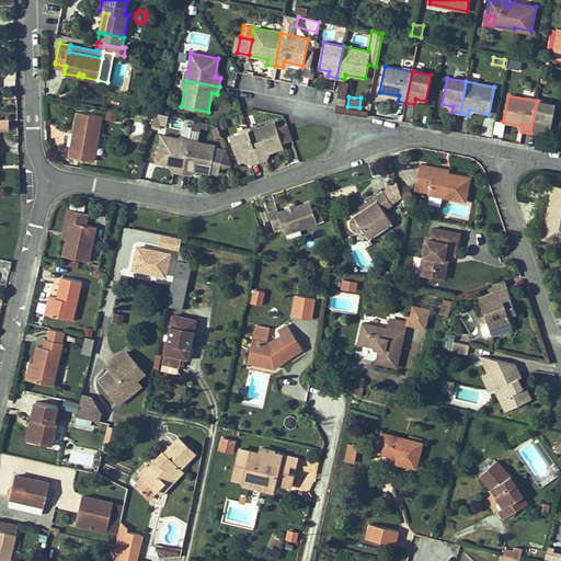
[(550,130),(556,104),(537,101),(530,133),(538,134),(539,128),(550,130)]
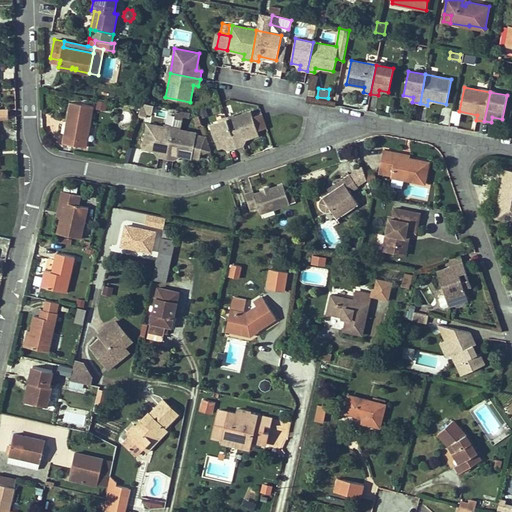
[(105,110),(107,102),(98,101),(96,108),(105,110)]
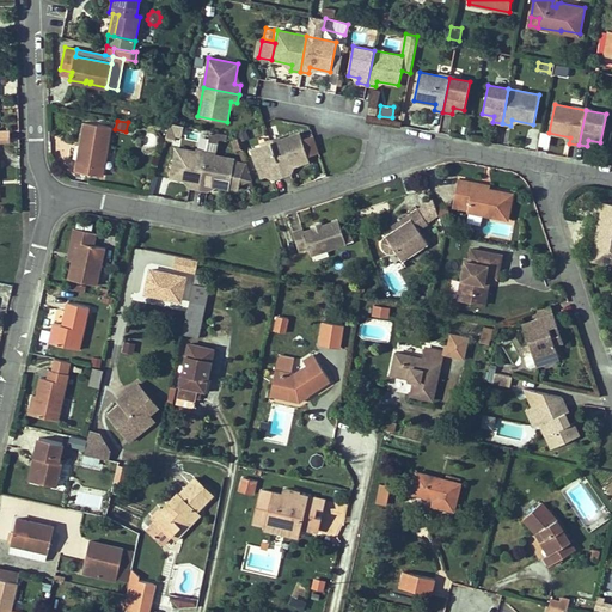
[(103,176),(111,127),(84,122),(80,146),(83,146),(80,160),(78,159),(75,171),(103,176)]
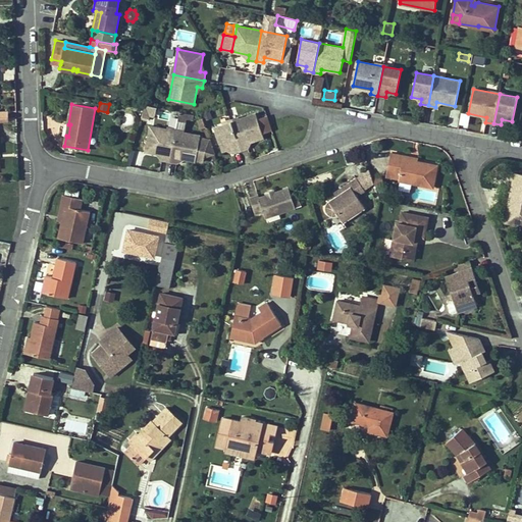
[(155,116),(157,107),(145,104),(142,116),(148,118),(149,114),(155,116)]
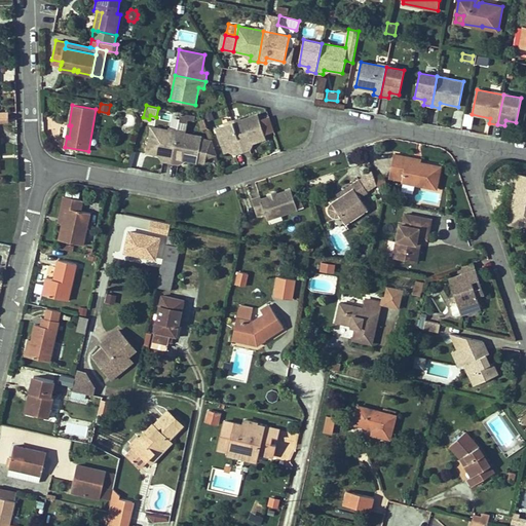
[(0,122),(9,122),(8,112),(0,112),(0,122)]
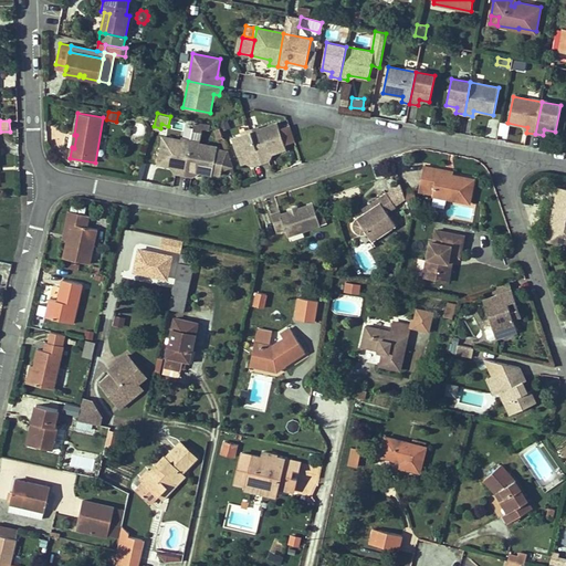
[(287,127),(285,121),(278,123),(281,130),(287,127)]
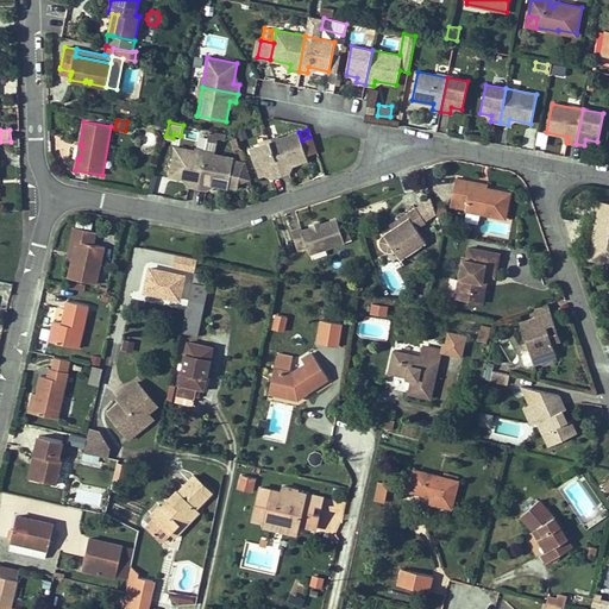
[(234,174),(237,161),(233,159),(234,158),(214,154),(218,138),(218,133),(208,131),(205,152),(198,188),(207,189),(208,183),(228,188),(228,187),(238,188),(238,183),(240,175),(234,174)]
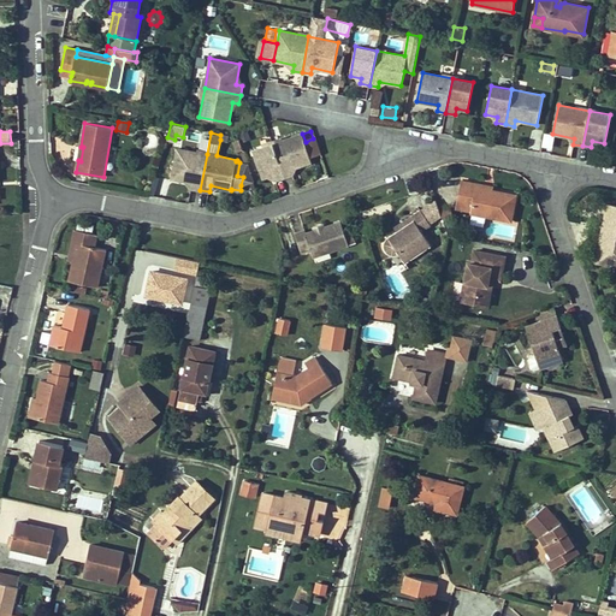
[(312,161),(302,134),(273,143),(284,177),(292,175),(290,169),(312,161)]
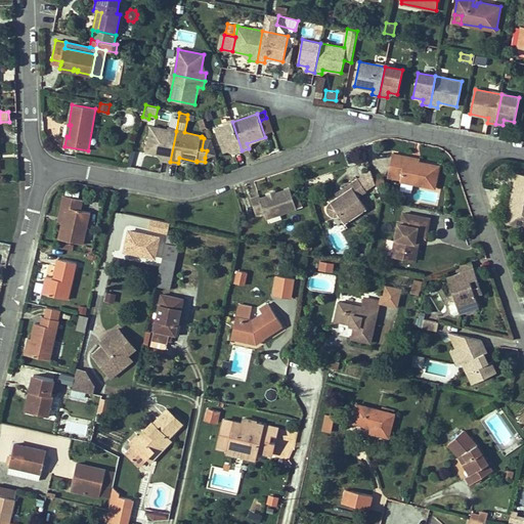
[(242,150),(232,122),(215,128),(223,151),(232,148),(234,154),(242,150)]
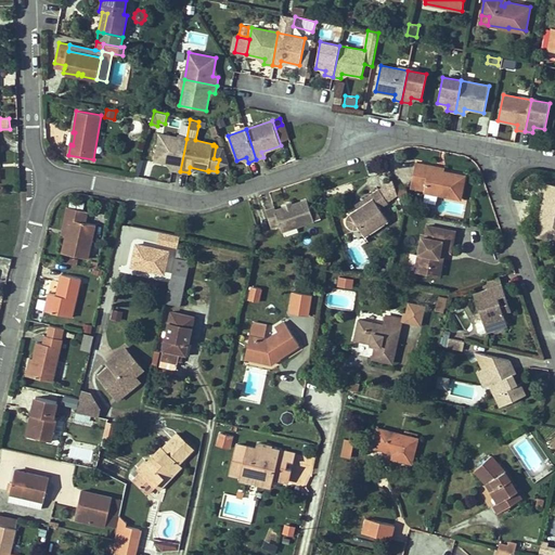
[(180,171),(186,139),(159,133),(154,160),(173,165),(172,169),(180,171)]
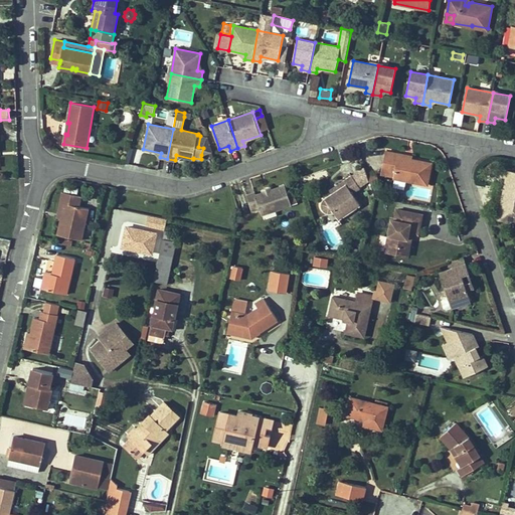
[(212,152),(207,137),(200,136),(198,147),(203,148),(201,155),(212,152)]
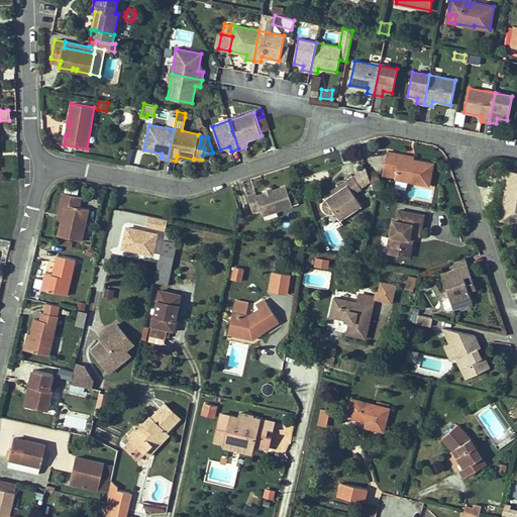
[(429,186),(433,164),(414,160),(400,157),(400,153),(387,151),(383,173),(396,175),(395,177),(395,179),(429,186)]
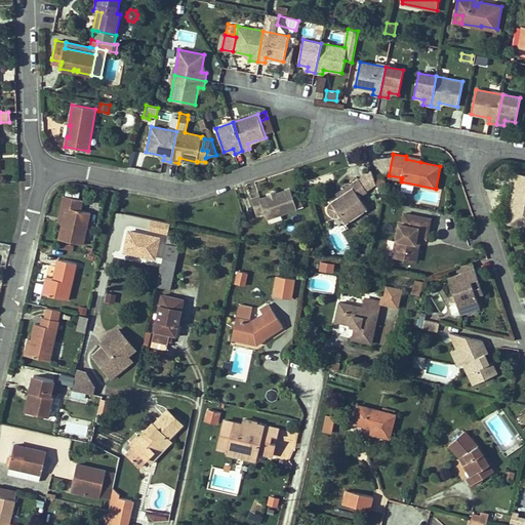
[(376,185),(371,170),(365,174),(373,187),(376,185)]
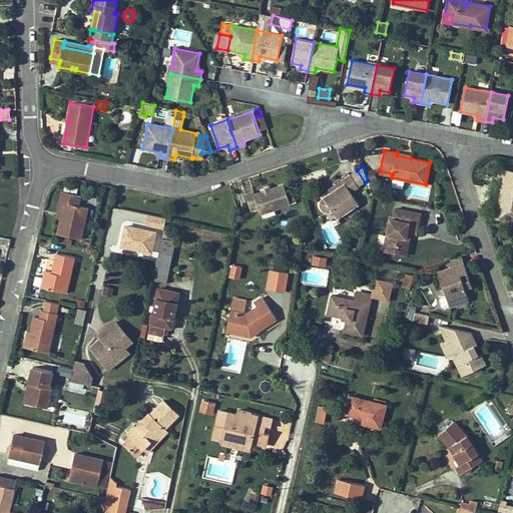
[(512,220),(512,170),(506,169),(502,190),(504,191),(502,196),(501,196),(496,217),(512,220)]
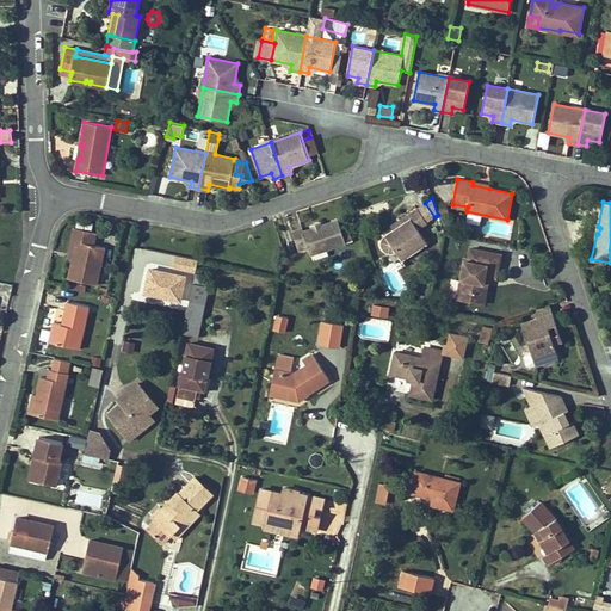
[(434,217),(425,203),(418,208),(426,222),(434,217)]
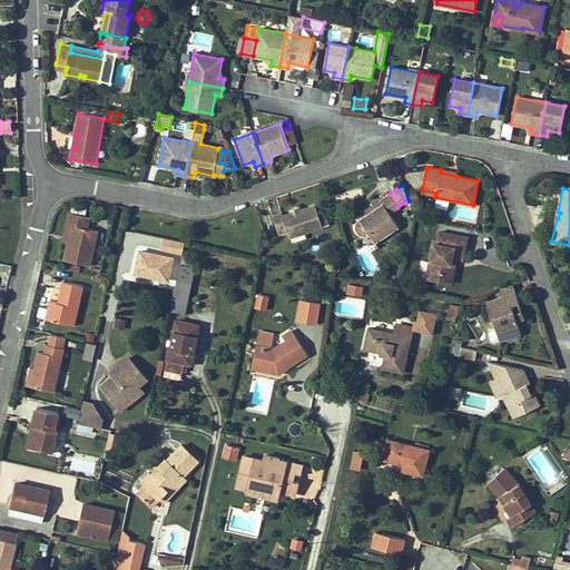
[(419,200),(415,192),(408,195),(411,203),(419,200)]
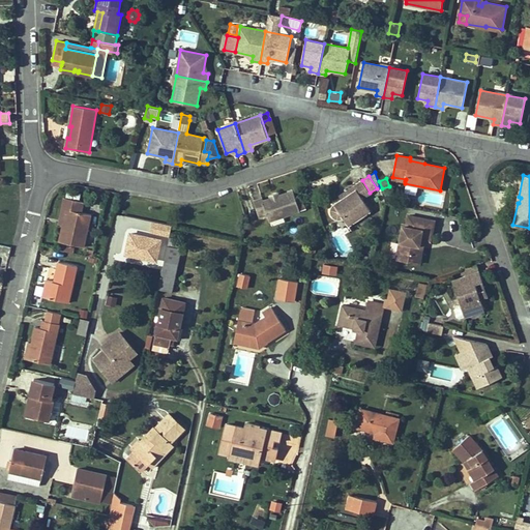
[(371,211),(362,199),(371,194),(370,193),(362,180),(353,185),(356,189),(342,199),(334,204),(332,205),(331,208),(330,210),(332,215),(334,217),(336,218),(340,218),(344,218),(349,226),(371,211)]
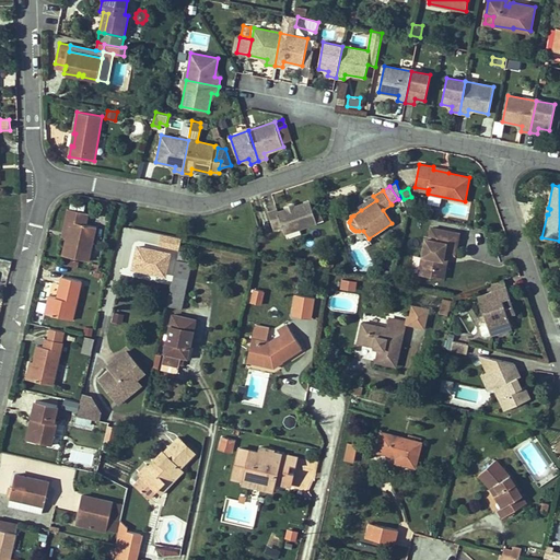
[(361,210),(376,200),(373,196),(358,206),(361,210)]
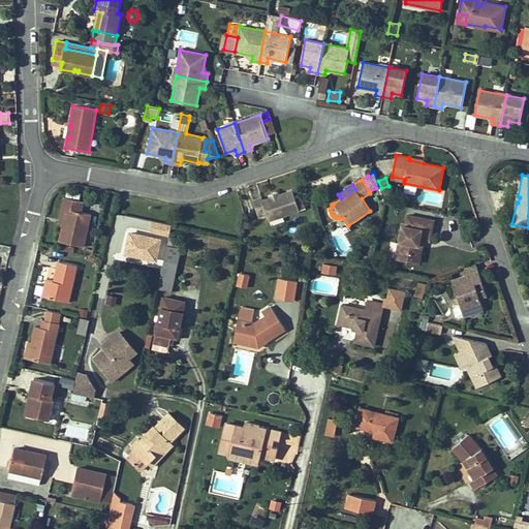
[(79,199),(81,193),(67,190),(66,196),(79,199)]
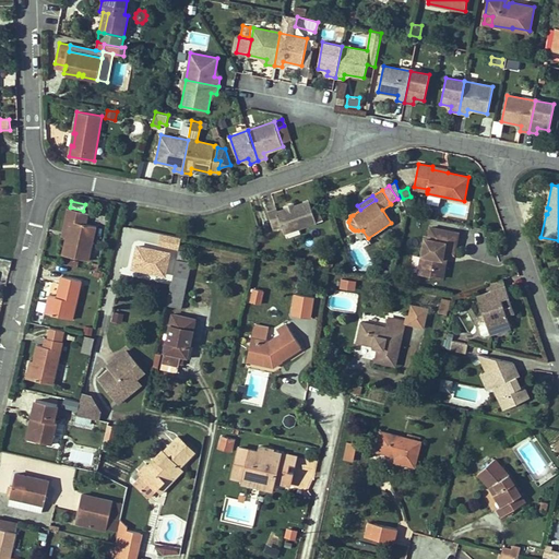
[(317,222),(312,210),(309,201),(295,205),(285,209),(277,211),(276,209),(268,212),(273,228),(282,226),(284,233),(317,222)]
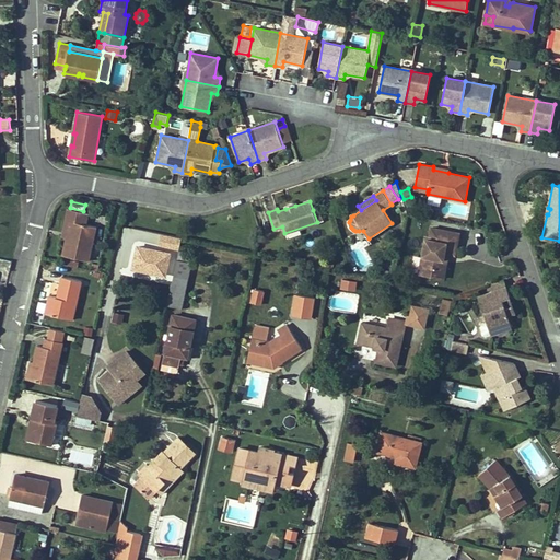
[(89,260),(96,226),(85,224),(88,213),(68,208),(65,220),(69,221),(66,236),(61,255),(89,260)]
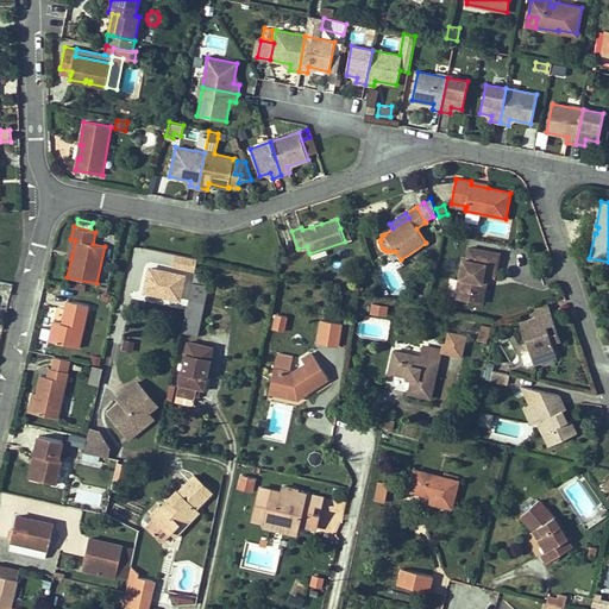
[(352,239),(346,226),(340,228),(345,242),(352,239)]
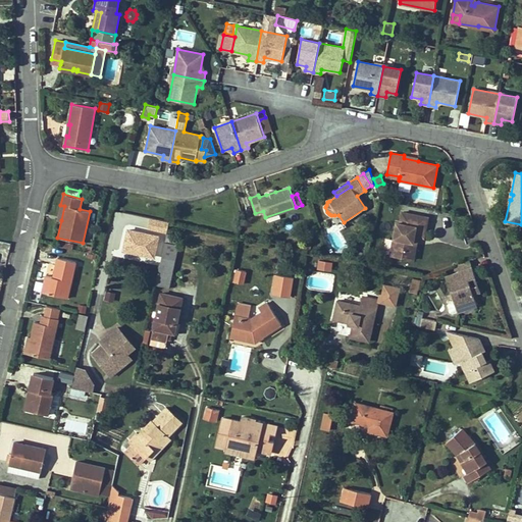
[(420,237),(421,226),(426,227),(428,217),(402,212),(400,222),(397,221),(390,255),(402,257),(403,251),(411,252),(414,236),(418,237),(420,237)]
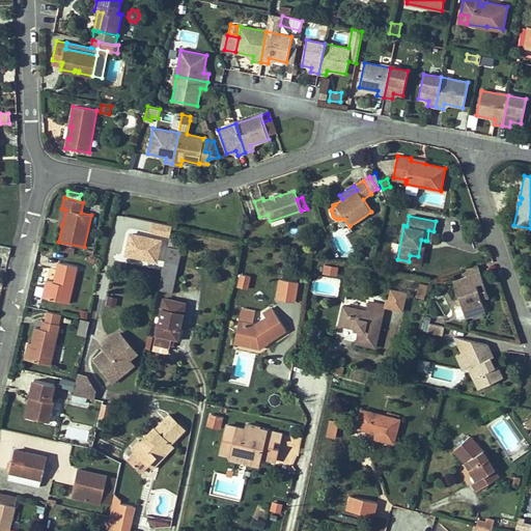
[(170,235),(172,225),(154,221),(151,232),(169,236),(170,235)]
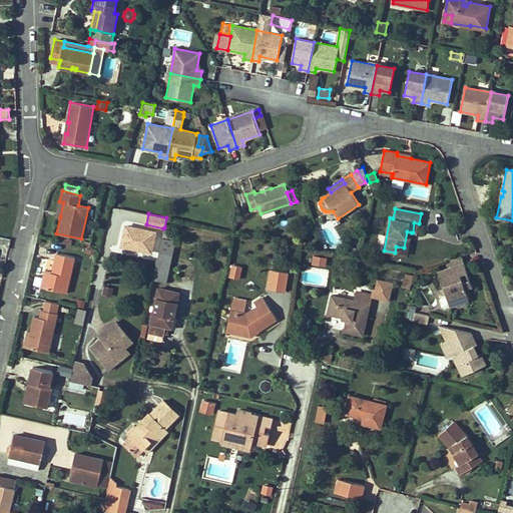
[(151,252),(155,232),(126,225),(121,245),(151,252)]
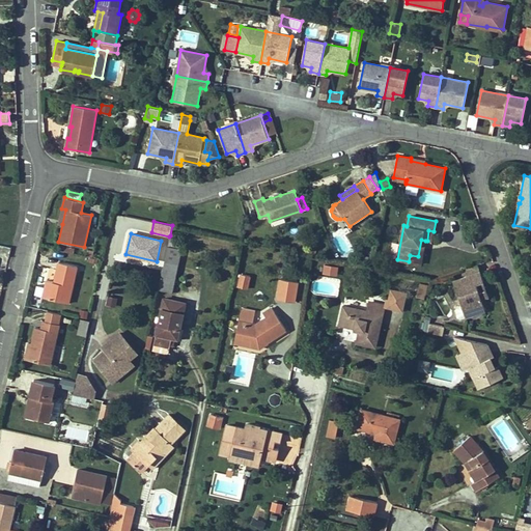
[(180,249),(182,245),(172,243),(173,236),(170,235),(169,236),(168,246),(180,249)]
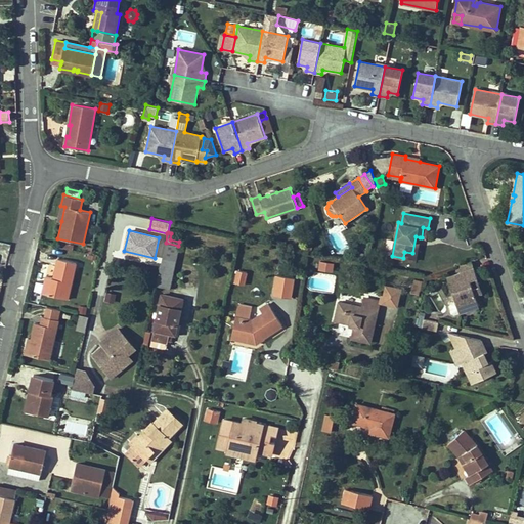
[(416,260),(420,237),(416,236),(412,253),(404,252),(403,258),(416,260)]
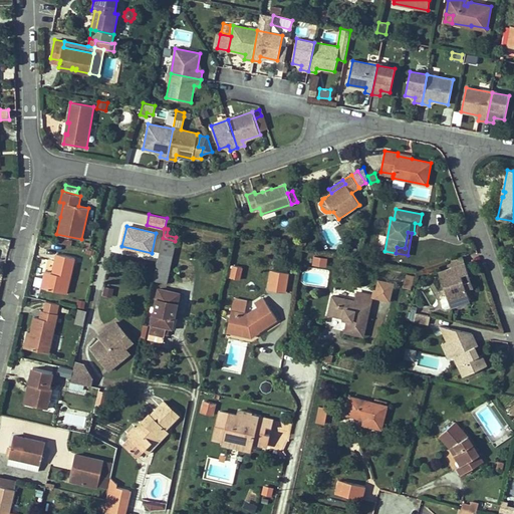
[(71,245),(72,240),(58,237),(56,242),(71,245)]
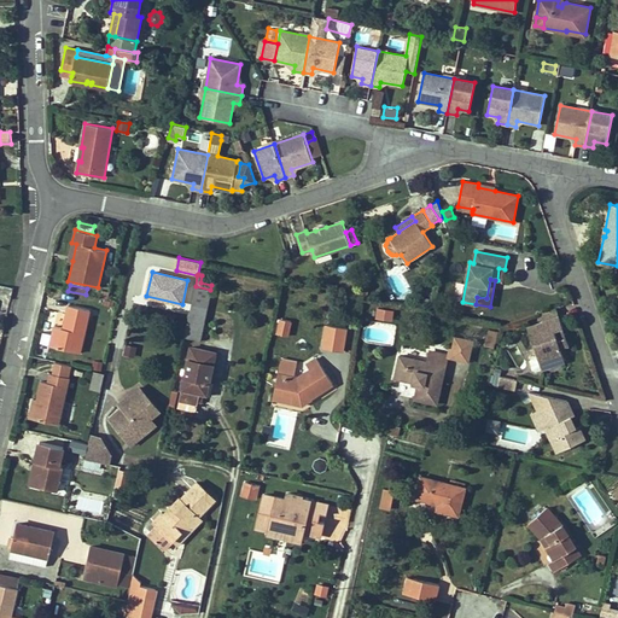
[(203,327),(210,290),(196,286),(185,337),(199,340),(200,337),(203,327)]
